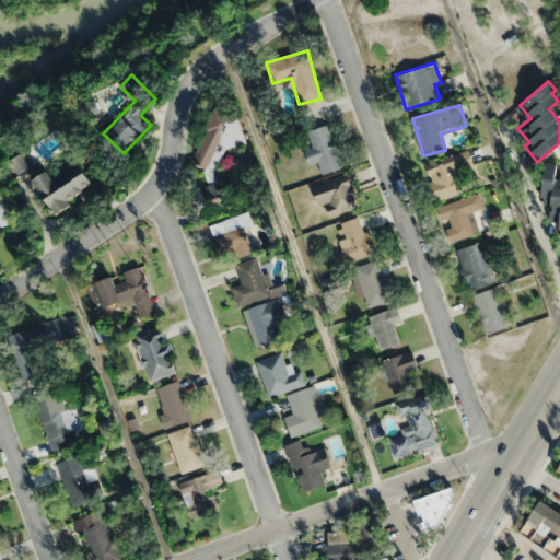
[(189,163),(210,175),(200,194),(216,201),(224,185),(213,179),(244,123),(218,109),(189,163)]
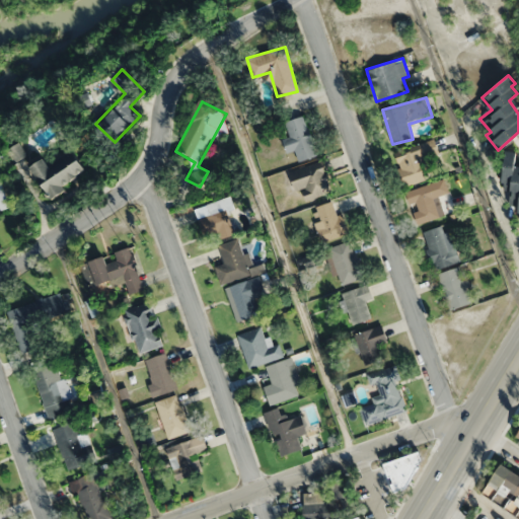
[(317,154),(303,115),(278,124),(289,153),(295,151),(299,161),(317,154)]
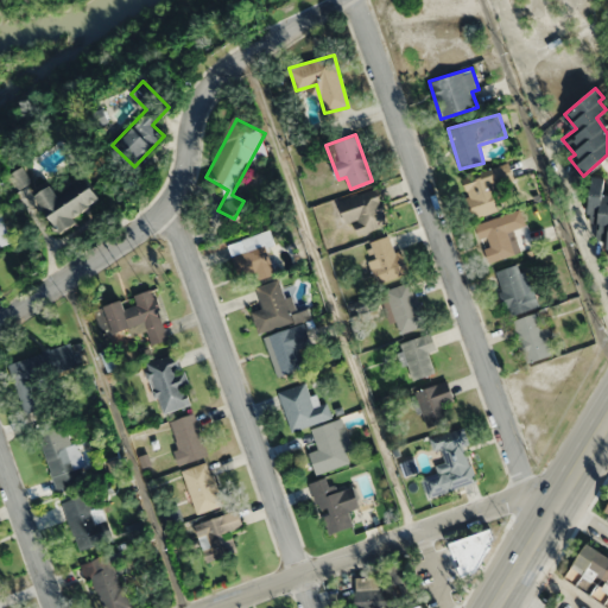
[(462,178),(475,216),(500,209),(493,190),(515,183),(510,163),(462,178)]
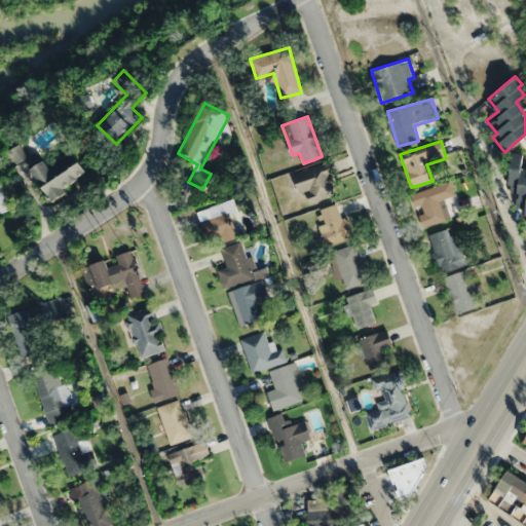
[(48,166),(44,159),(31,168),(51,201),(66,192),(63,187),(86,173),(74,152),(48,166)]
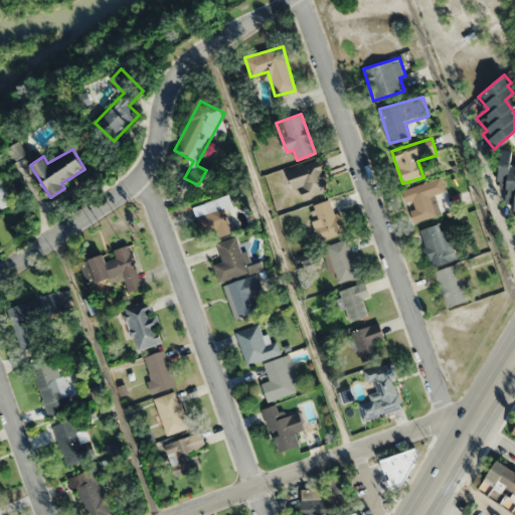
[(514,164),(513,164),(513,151),(500,150),(499,188),(508,189),(508,196),(514,196),(514,164)]
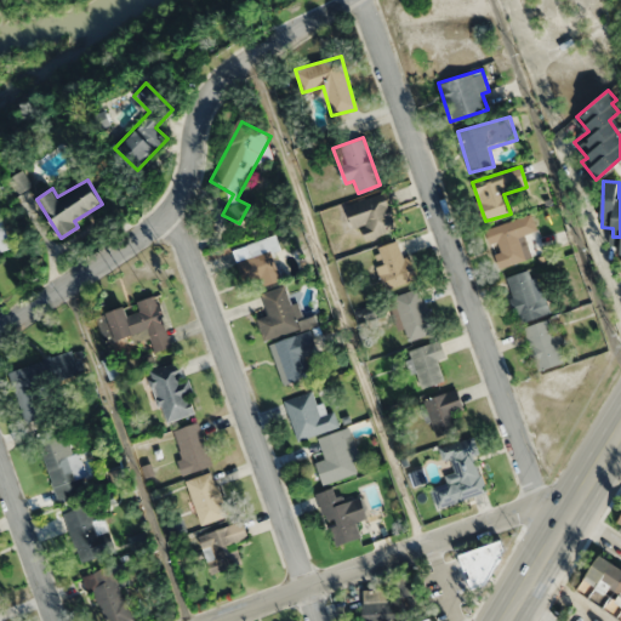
[(366,221),(370,234),(396,227),(387,194),(349,204),(354,223),(366,221)]
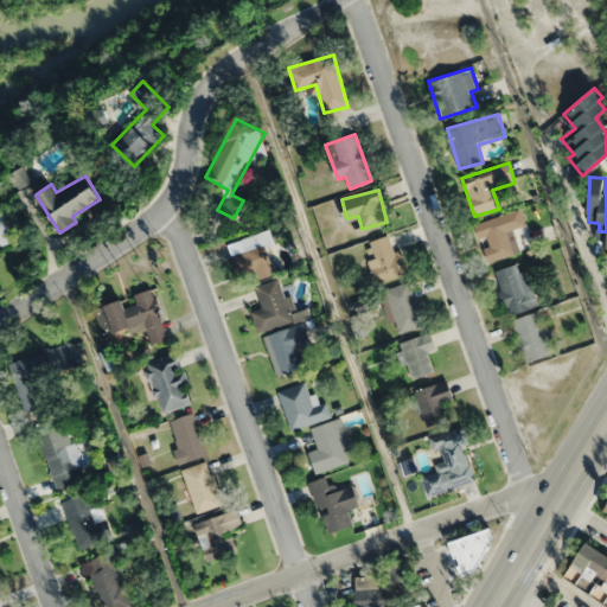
[(477,222),(489,262),(515,254),(508,231),(525,225),(519,209),(477,222)]
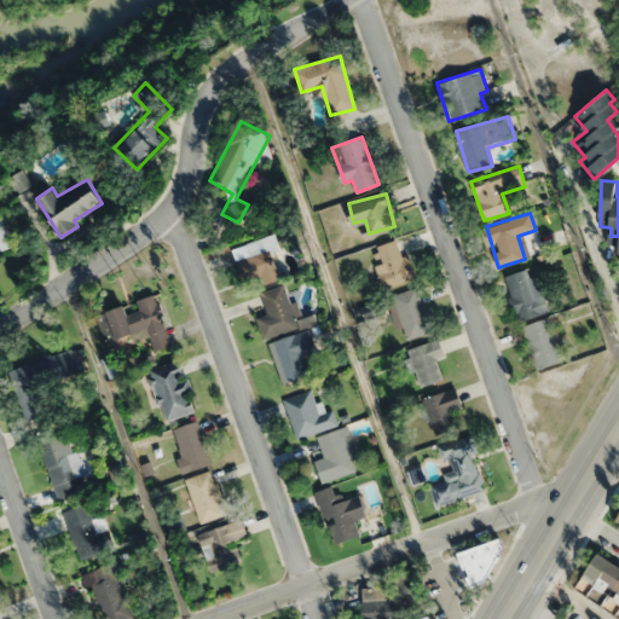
[(242,284),(255,281),(258,285),(281,279),(268,237),(232,248),(242,284)]
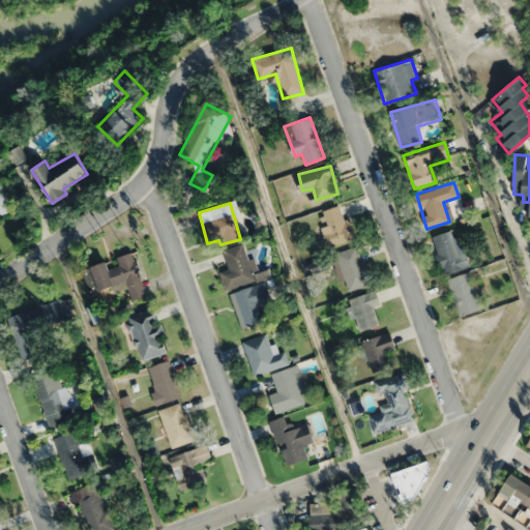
[(328,246),(354,240),(347,206),(321,211),(328,246)]
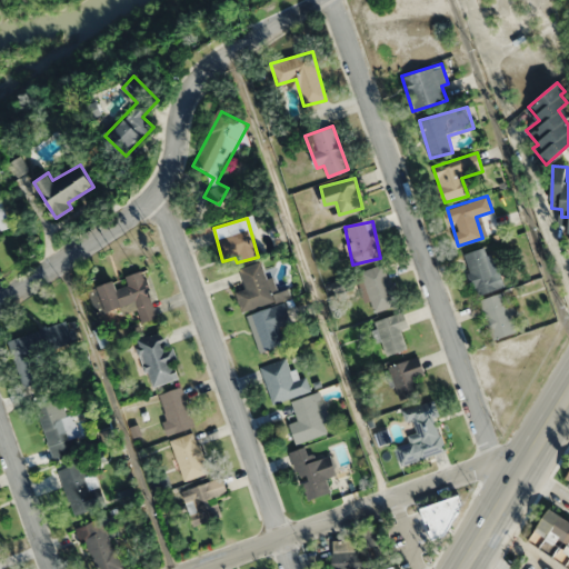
[(462,255),(476,296),(502,287),(489,246),(462,255)]
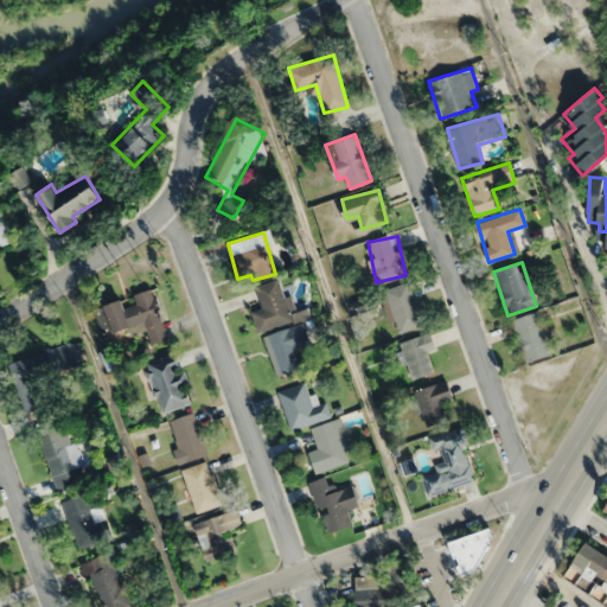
[(255,286),(263,308),(251,312),(259,333),(295,320),(280,278),(255,286)]
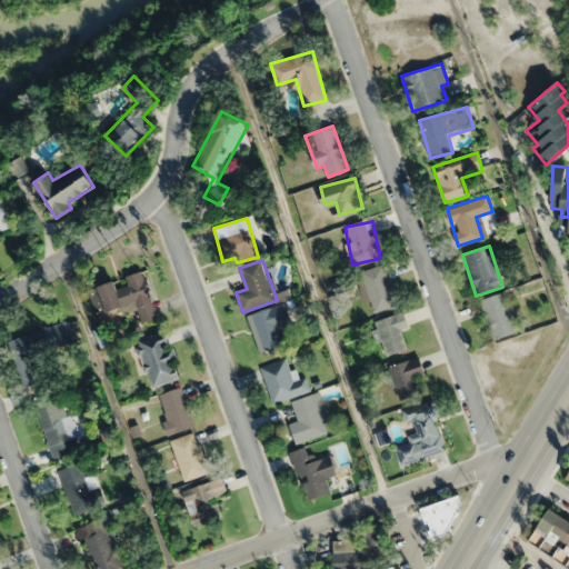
[(375,312),(398,305),(383,263),(360,272),(375,312)]
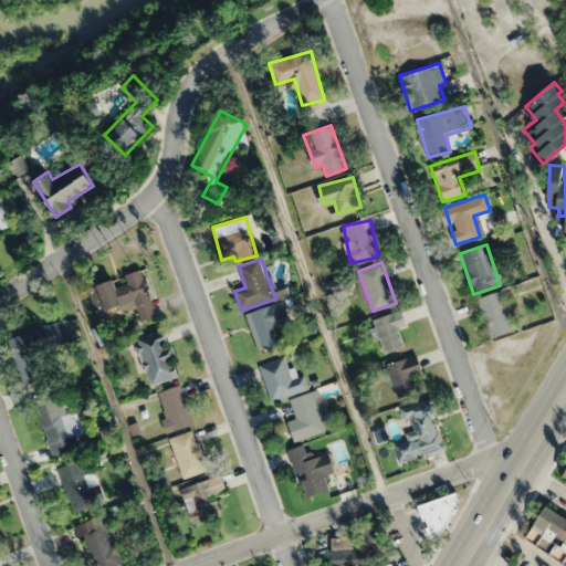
[(88,286),(97,315),(135,303),(140,321),(157,315),(142,269),(118,275),(119,276),(88,286)]
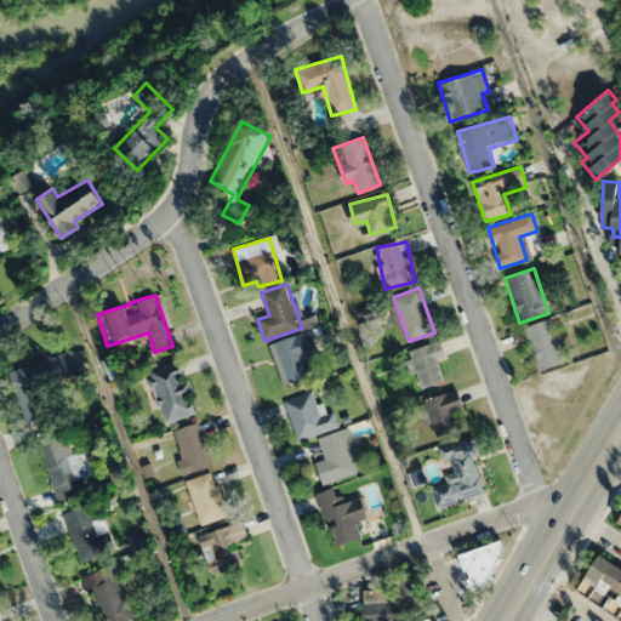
[(536,370),(564,363),(553,319),(525,326),(536,370)]
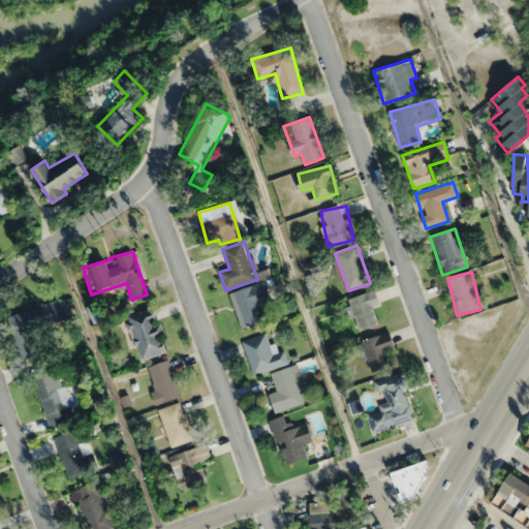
[(231,292),(243,327),(266,319),(260,304),(272,301),(266,281),(231,292)]
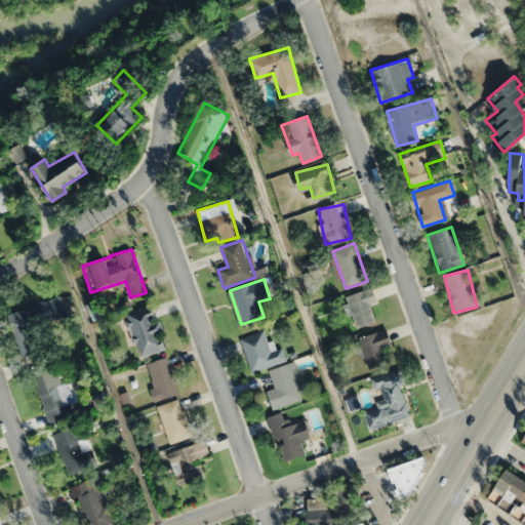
[(345,296),(356,328),(375,322),(370,305),(377,301),(372,287),(345,296)]
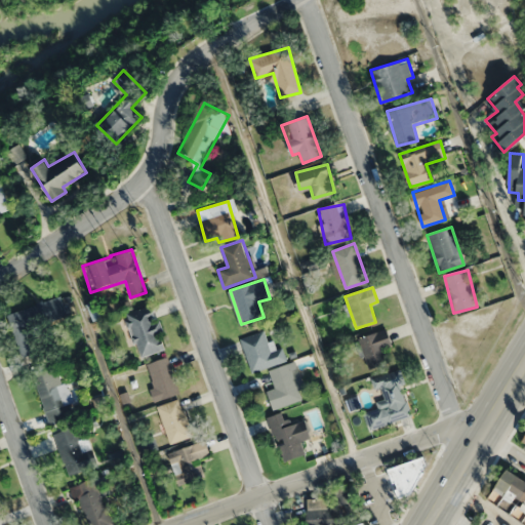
[(31,328),(67,317),(61,296),(8,313),(23,359),(39,353),(31,328)]
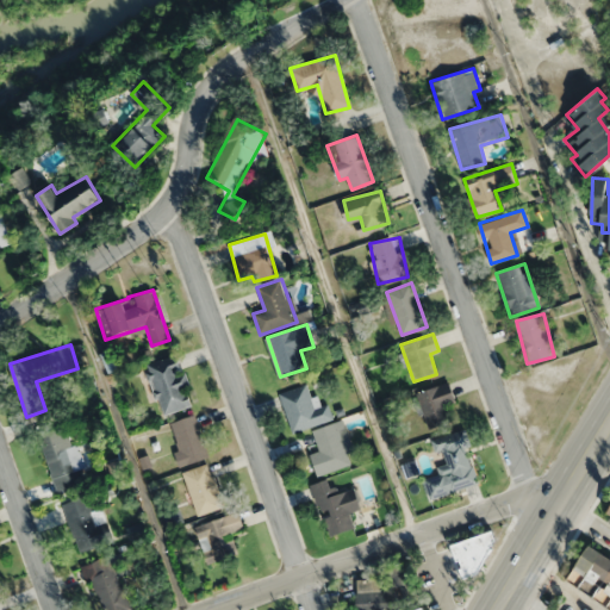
[(145,365),(163,415),(194,403),(176,353),(145,365)]
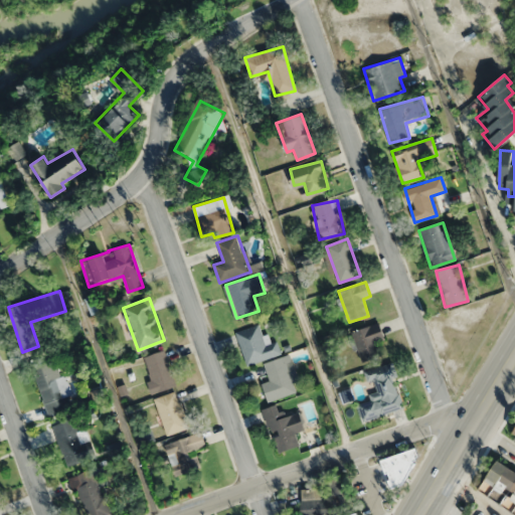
[(277,340),(266,343),(260,324),(236,331),(246,364),(281,354),(277,340)]
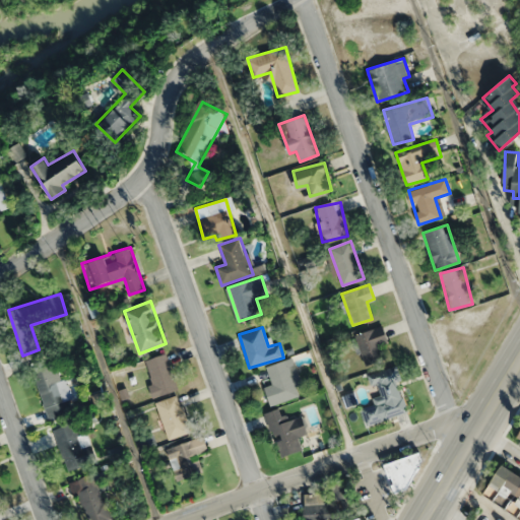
[(384,361),(380,344),(388,342),(385,327),(356,332),(364,365),(384,361)]
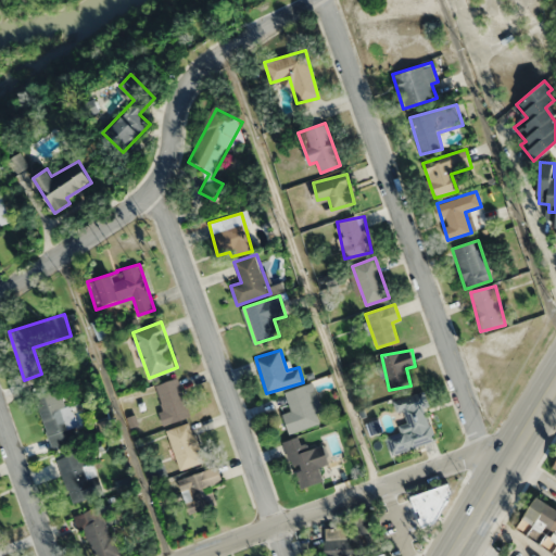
[(178,378),(153,386),(166,424),(190,416),(178,378)]
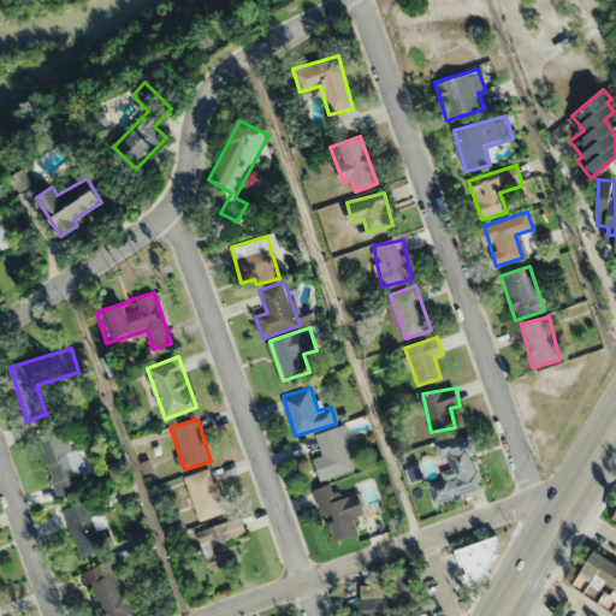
[(317,434),(324,456),(313,458),(320,481),(355,469),(350,456),(356,455),(345,425),(317,434)]
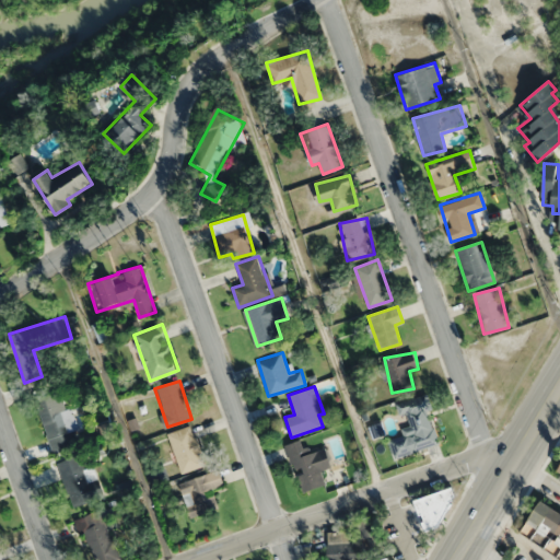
[(34,399),(53,452),(81,442),(62,389),(34,399)]
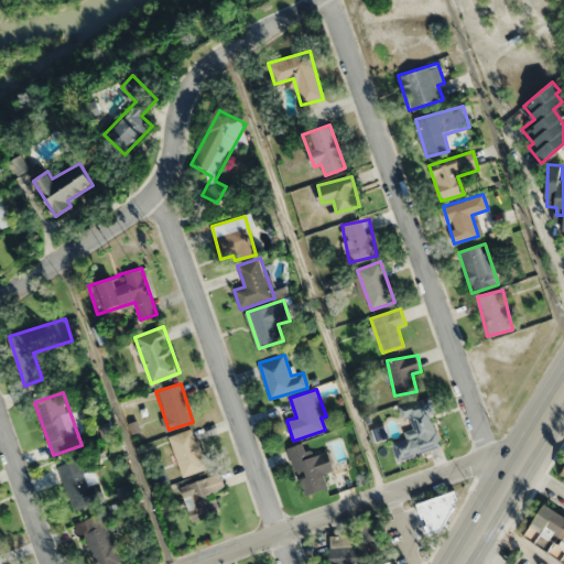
[(444,447),(430,398),(399,407),(402,416),(408,415),(413,434),(391,441),(398,461),(444,447)]
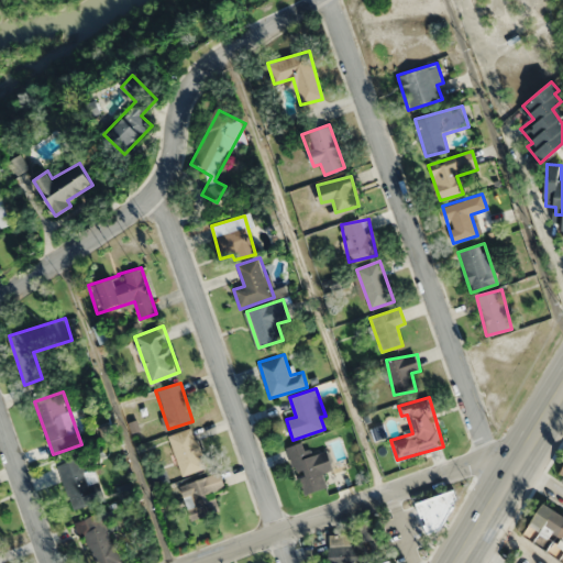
[(181,475),(206,468),(194,428),(169,434),(181,475)]
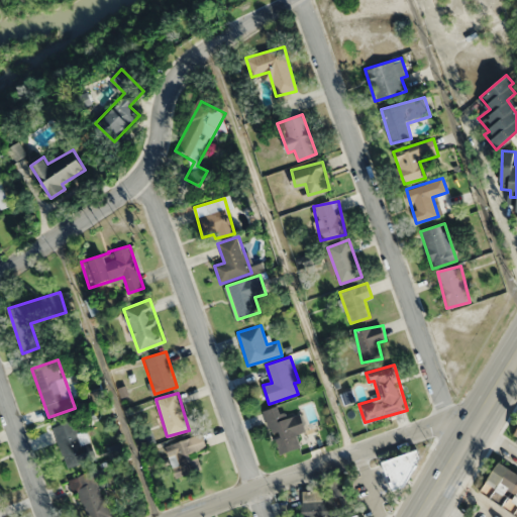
[(278,454),(300,447),(296,433),(305,431),(300,414),(282,419),(278,406),(264,410),(278,454)]
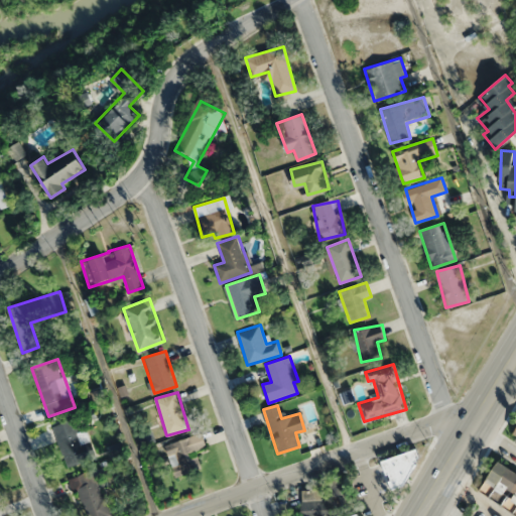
[(95,455),(85,430),(78,432),(72,418),(51,426),(68,466),(95,455)]
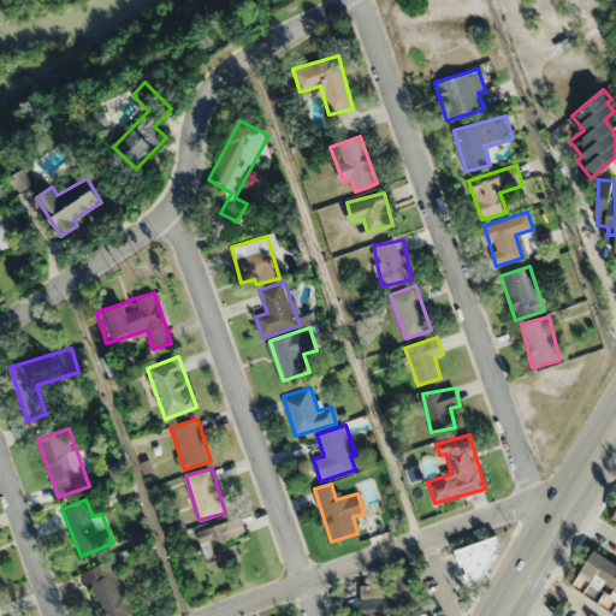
[(196,531),(208,568),(231,562),(224,539),(243,534),(238,519),(196,531)]
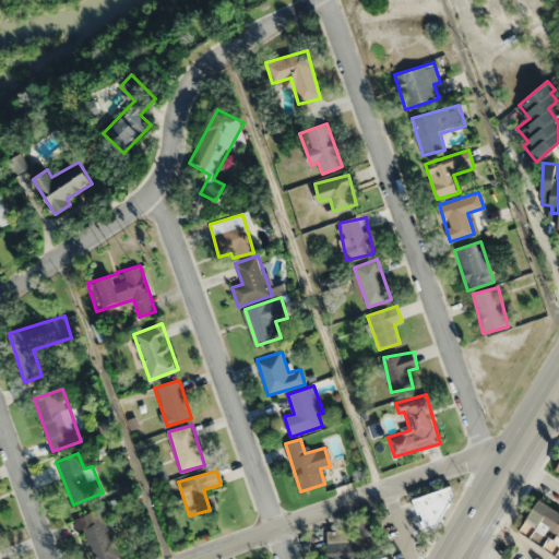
[(455,495),(450,484),(413,502),(425,526),(453,512),(447,500),(455,495)]
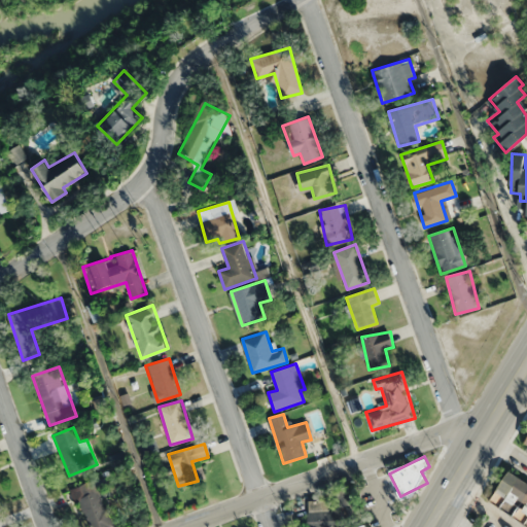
[(494,494),(519,507),(517,512),(525,517),(526,513),(526,483),(506,471),(494,494)]
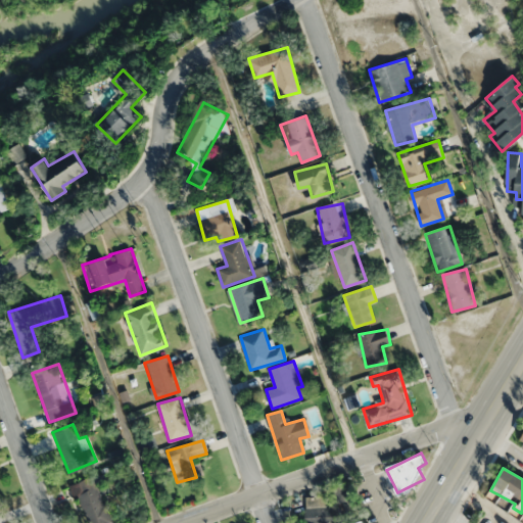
[(108,522),(110,522),(95,475),(74,483),(86,522),(108,522)]
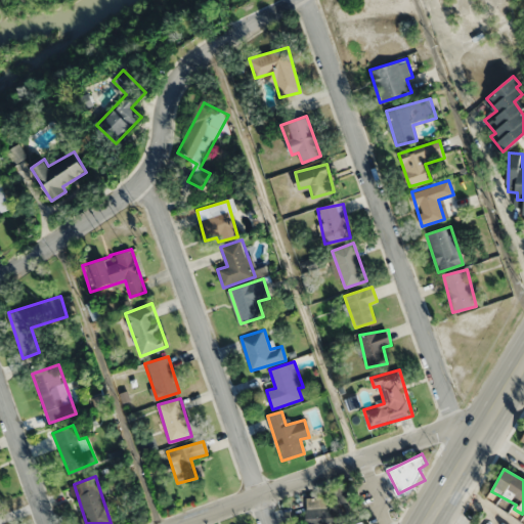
[(326,508),(325,495),(304,497),(306,523),(343,523),(342,506),(326,508)]
